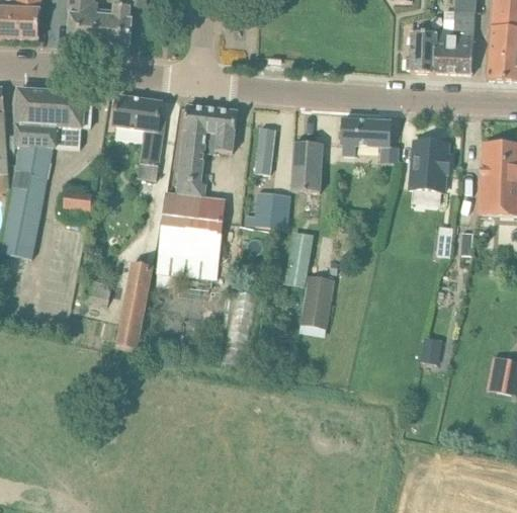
[(15,0),(15,6),(0,5),(0,36),(37,38),(38,9),(39,9),(39,0),(15,0)]
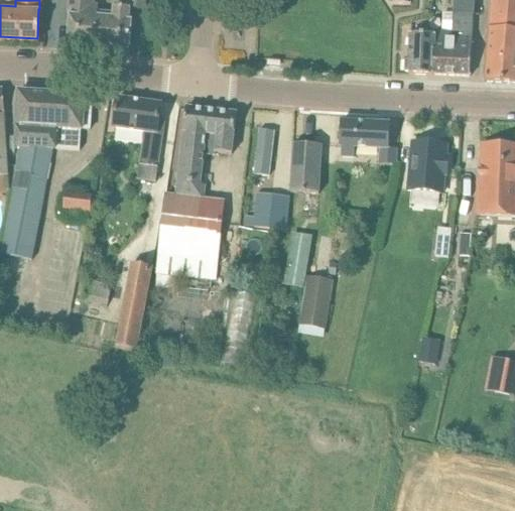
[(70,13),(67,41),(128,46),(131,17),(128,17),(129,5),(129,4),(113,3),(113,10),(98,8),(98,1),(93,1),(93,0),(69,0),(68,13),(70,13)]
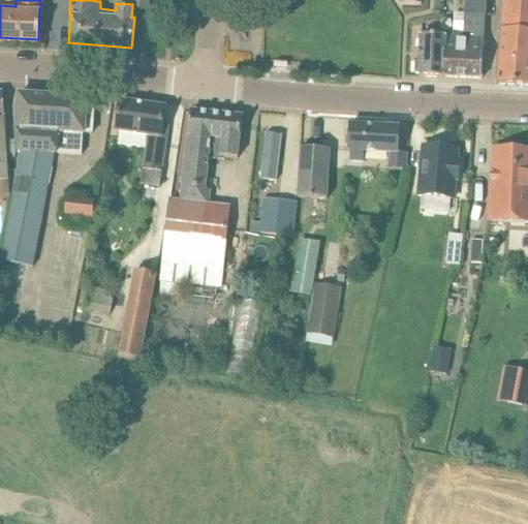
[(496,81),(527,81),(527,0),(503,0),(497,60),(496,81)]
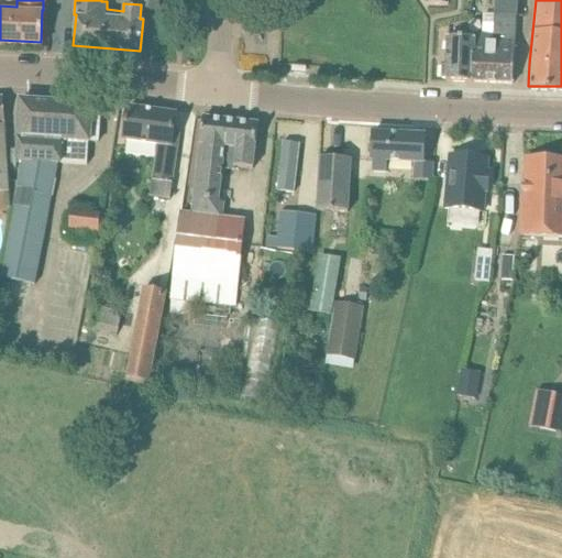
[(472,78),(513,79),(513,57),(516,10),(497,9),(495,33),(475,32),(475,35),(470,34),(448,33),(447,58),(442,59),(442,70),(445,73),(445,77),(472,78)]
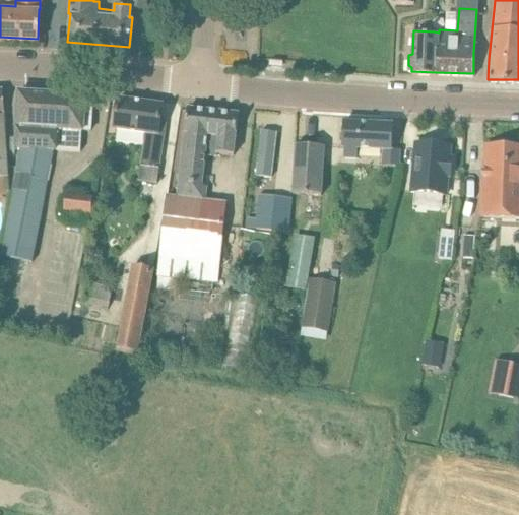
[(2,86),(0,85),(0,172),(8,172),(2,86)]
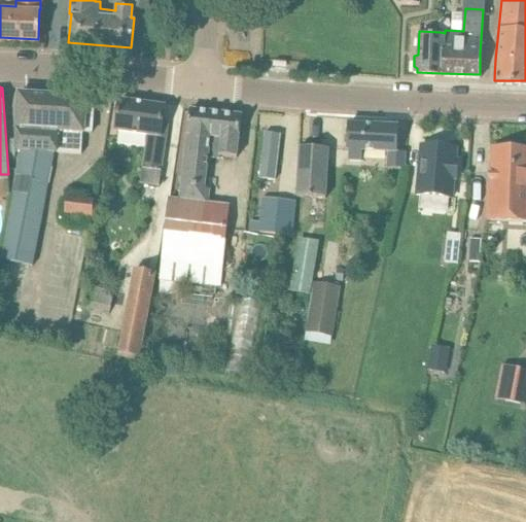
[(21,146),(54,148),(80,150),(82,130),(83,130),(83,128),(91,129),(93,97),(85,97),(85,95),(18,91),(15,126),(16,126),(14,146),(21,146)]
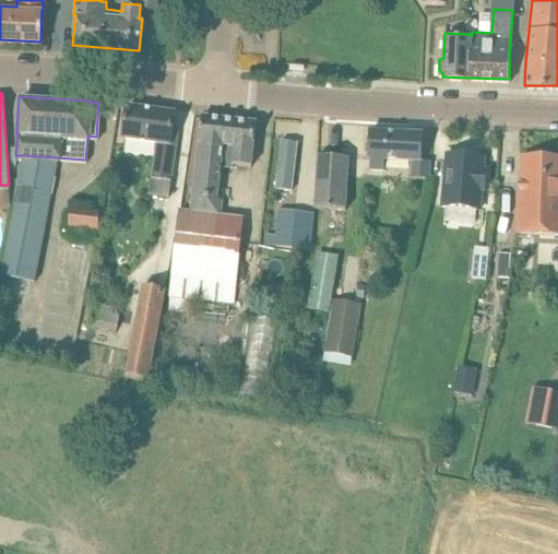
[(127,103),(122,136),(156,140),(150,191),(168,193),(176,137),(169,136),(171,125),(174,109),(169,108),(170,106),(149,103),(149,105),(127,103)]
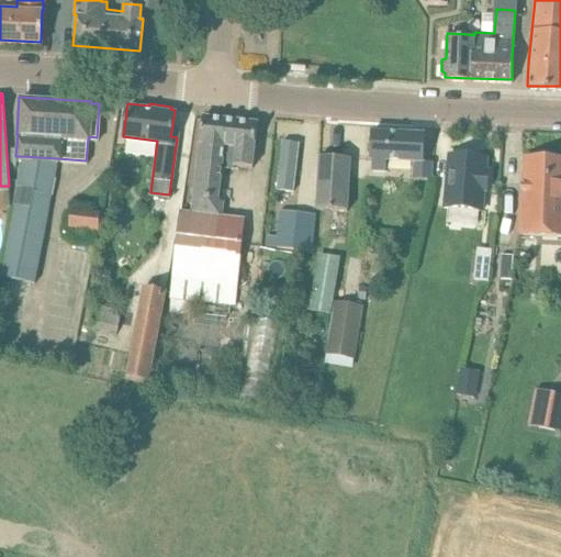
[(217,197),(222,164),(224,165),(225,154),(229,117),(202,113),(191,210),(180,209),(171,294),(235,301),(244,215),(221,213),(223,198),(217,197)]
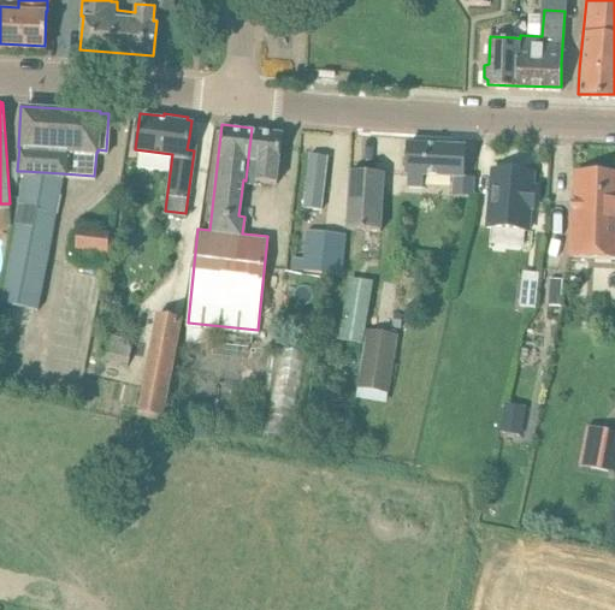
[(252,128),(247,169),(246,181),(256,181),(256,178),(276,181),(282,131),(252,128)]
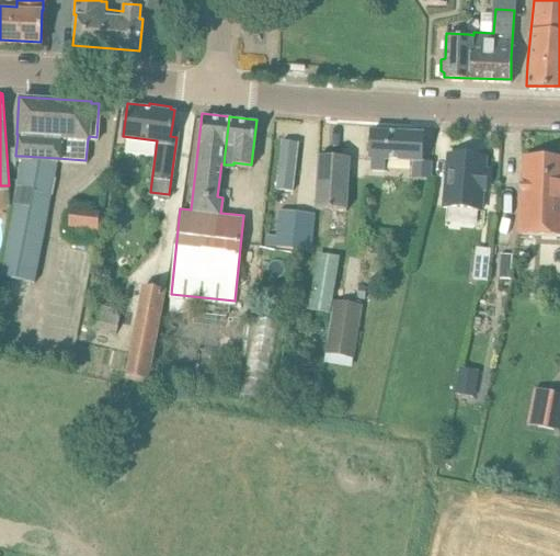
[(370,128),(369,150),(368,156),(372,156),(370,167),(385,168),(385,156),(413,158),(412,176),(430,176),(431,158),(422,158),(423,131),(370,128)]
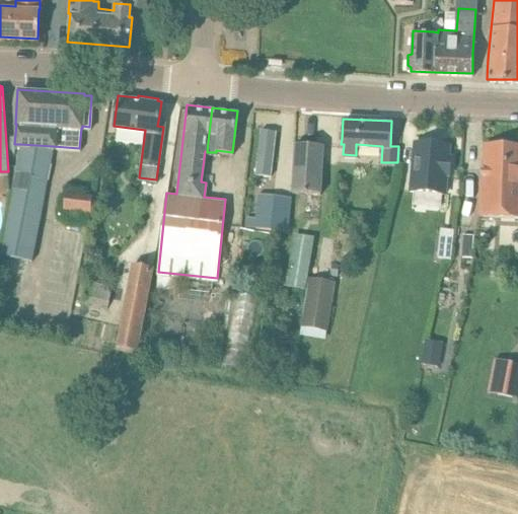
[(260,127),(254,171),(271,173),(276,129),(260,127)]
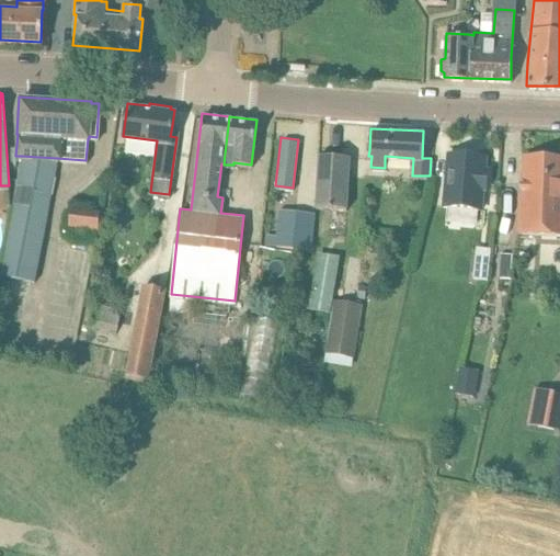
[(447,151),(443,204),(480,207),(482,186),(483,167),(484,155),(447,151)]
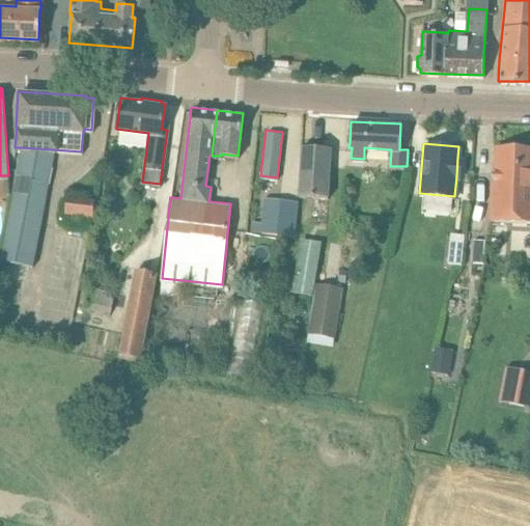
[(327,215),(330,146),(301,144),(299,194),(310,195),(309,214),(327,215)]
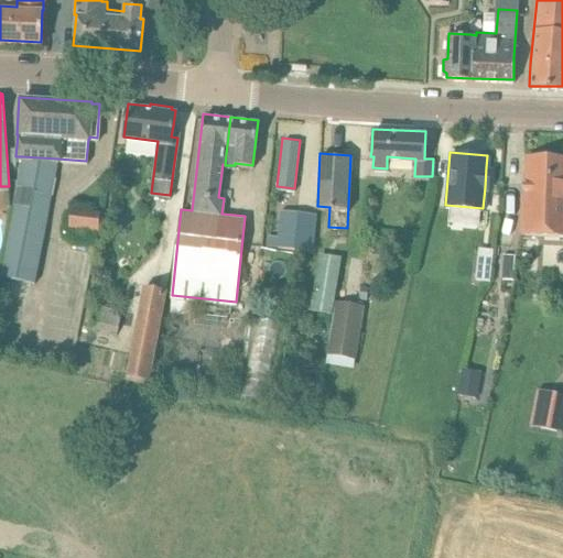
[(526,155),(524,193),(521,193),(521,217),(538,217),(538,207),(547,207),(547,195),(545,195),(545,179),(549,179),(550,162),(551,162),(552,156),(526,155)]
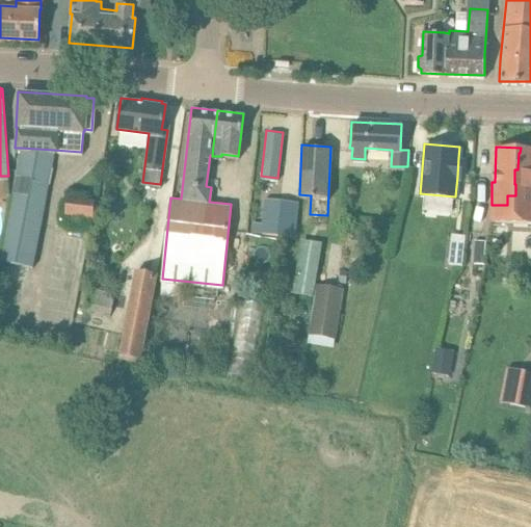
[(21,148),(0,258),(32,264),(54,150),(21,148)]
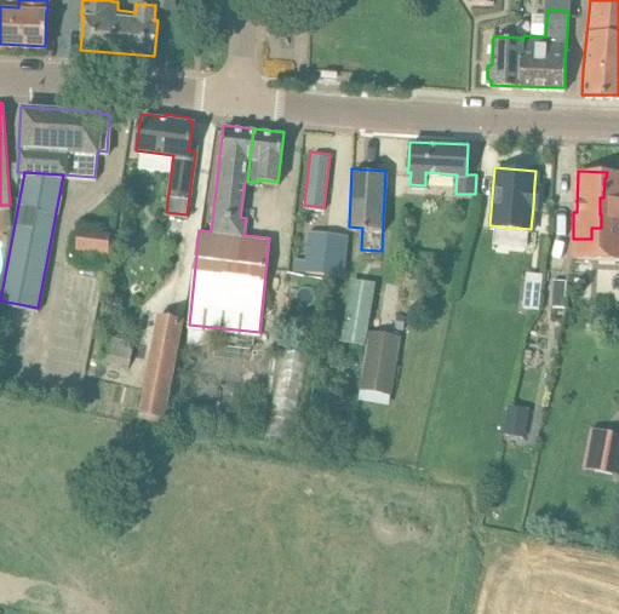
[(603,198),(600,198),(600,214),(601,214),(601,228),(591,228),(591,239),(573,239),(572,254),(618,256),(618,172),(607,172),(606,178),(605,178),(603,198)]
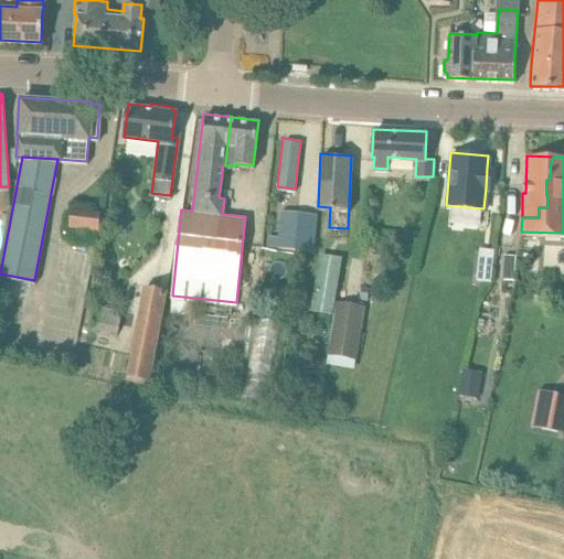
[(71,207),(68,225),(98,228),(100,211),(71,207)]
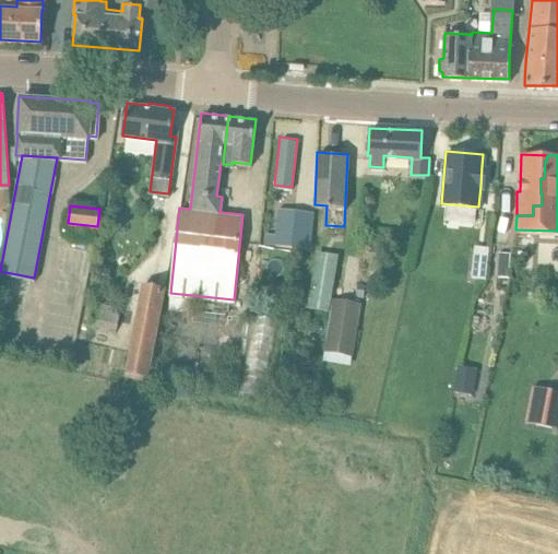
[(264,231),(263,242),(309,247),(313,210),(277,205),(274,232),(264,231)]
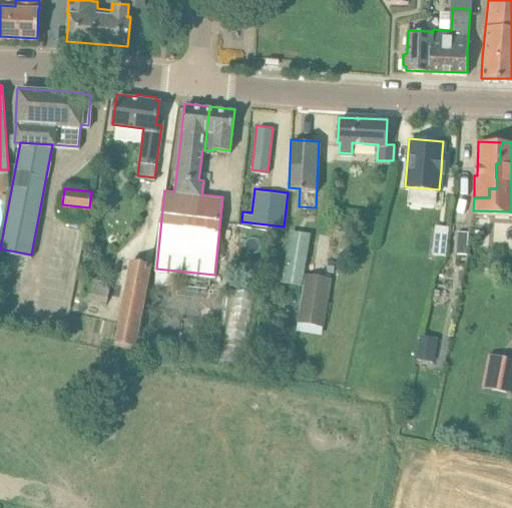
[(435,222),(432,252),(445,255),(448,223),(435,222)]
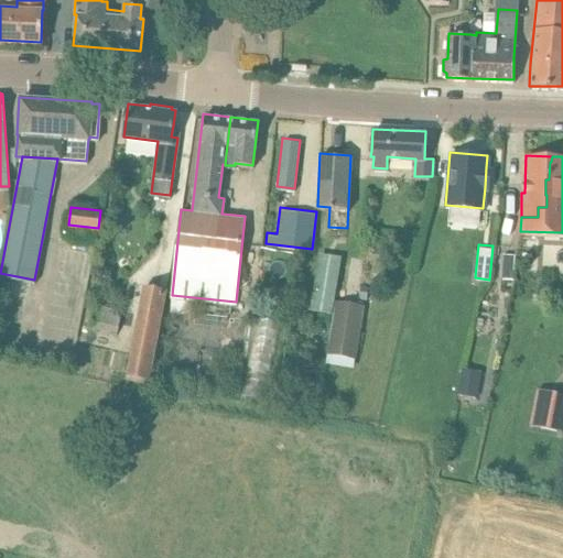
[(322,252),(314,307),(331,309),(339,254),(322,252)]
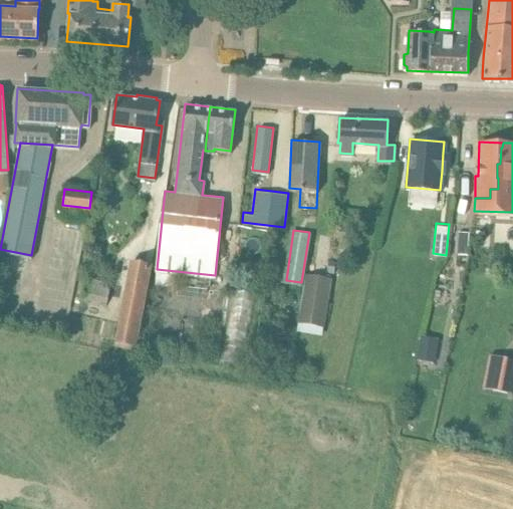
[(458,230),(457,251),(468,252),(469,231),(458,230)]
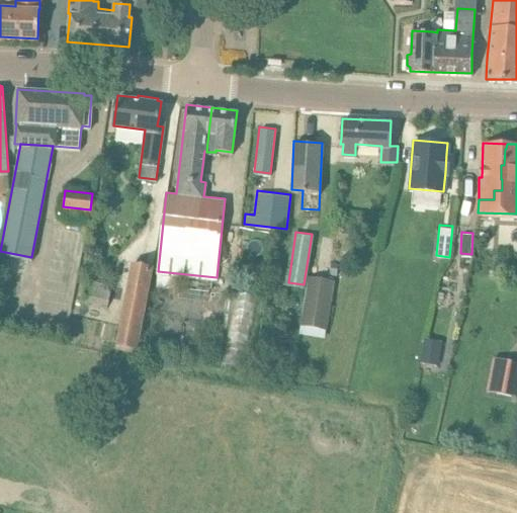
[(132,263),(116,346),(136,349),(151,266),(132,263)]
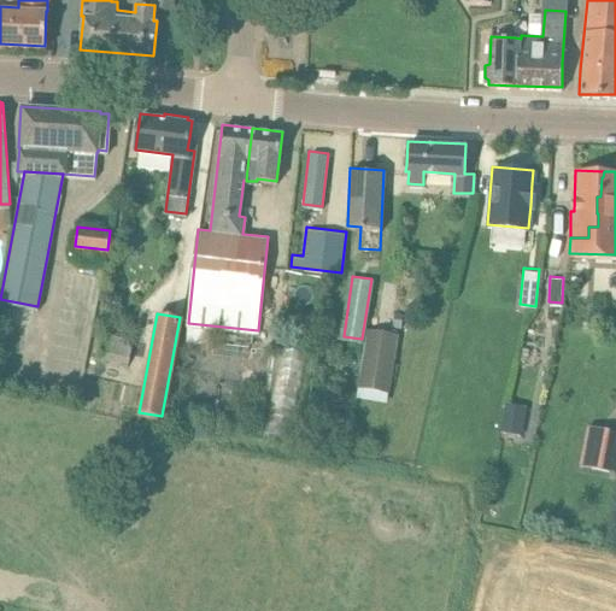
[(357,386),(389,391),(399,332),(368,327),(357,386)]
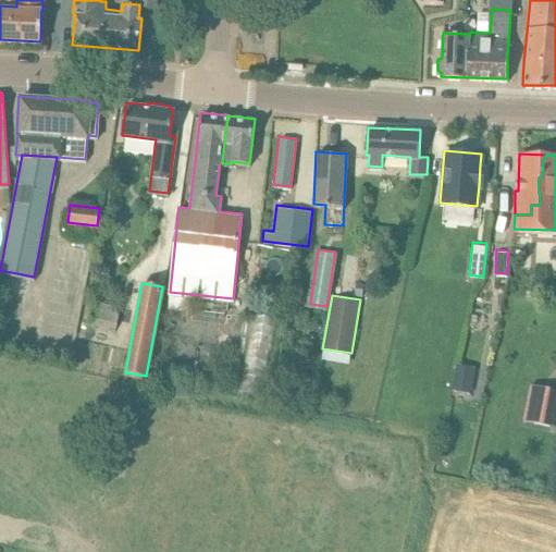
[(89,322),(115,328),(120,304),(93,299),(89,322)]
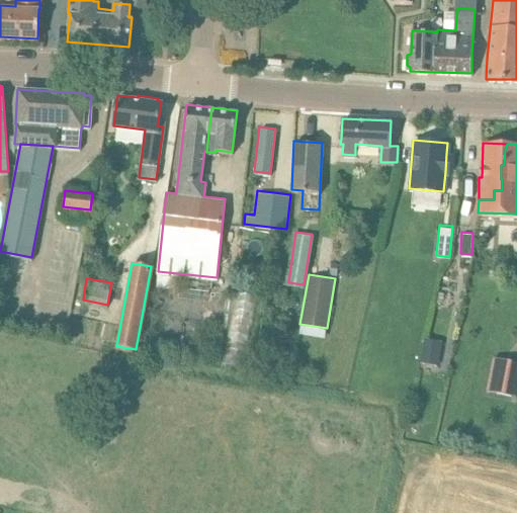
[(424,335),(419,359),(437,362),(441,338),(424,335)]
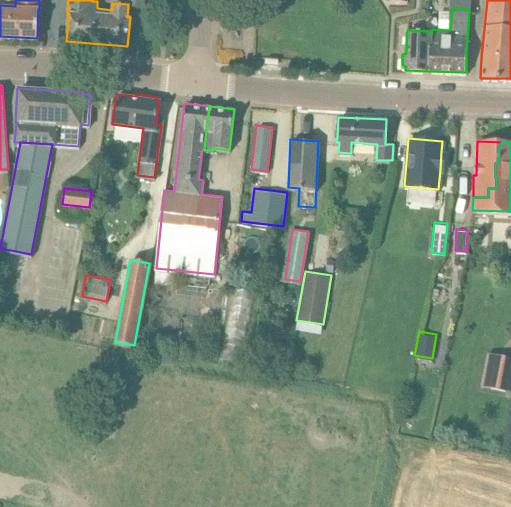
[(510,343),(505,343),(503,354),(495,353),(488,385),(510,390),(510,343)]
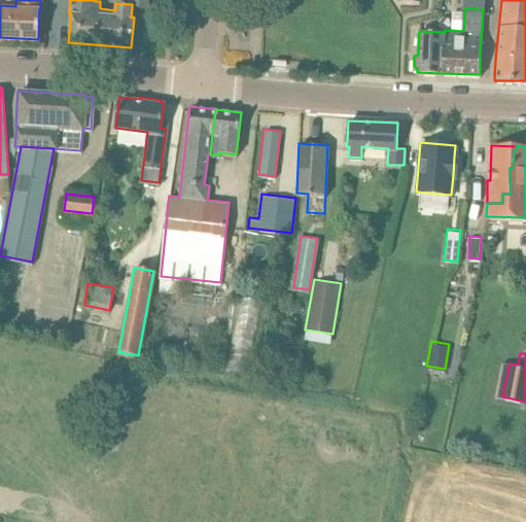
All buildings are outlined.
